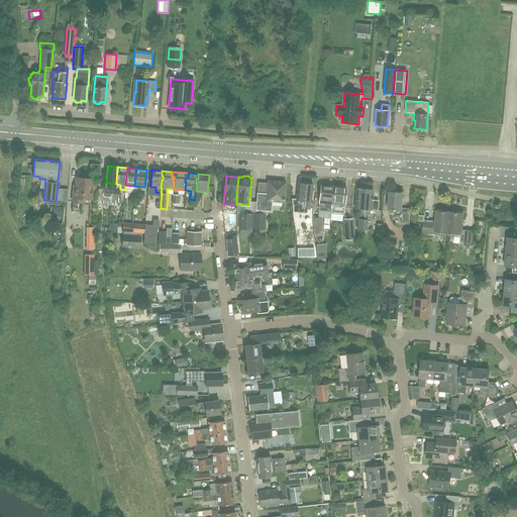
[(94,190),(95,182),(93,182),(93,179),(76,177),(74,191),(73,191),(72,201),(82,202),(83,198),(91,199),(92,189),(94,190)]
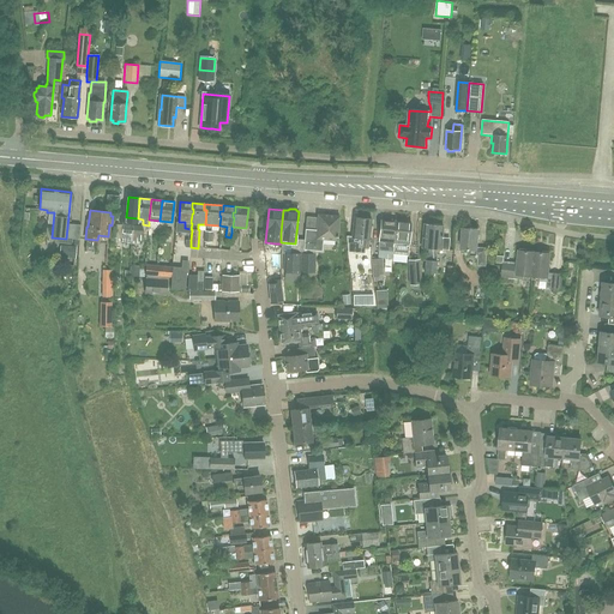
[(336,241),(338,216),(318,215),(317,230),(305,229),(304,242),(305,242),(304,250),(321,251),(321,240),(336,241)]
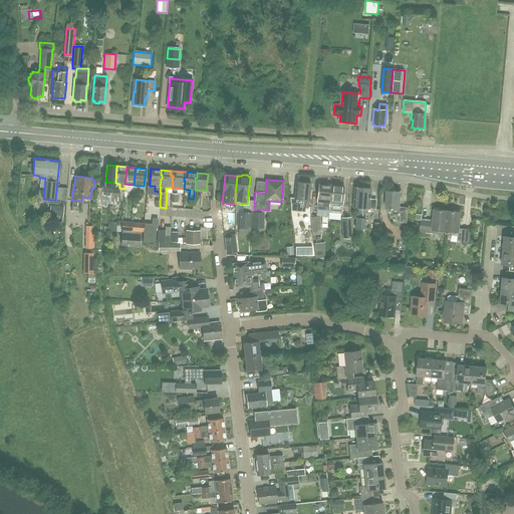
[(309,201),(310,184),(295,182),(294,199),(303,200),(302,208),(307,208),(308,201),(309,201)]
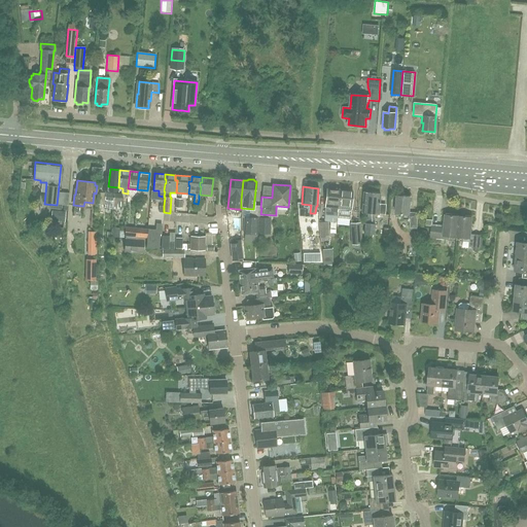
[(338,208),(340,190),(326,188),(324,213),(324,218),(338,219),(338,218),(338,208)]
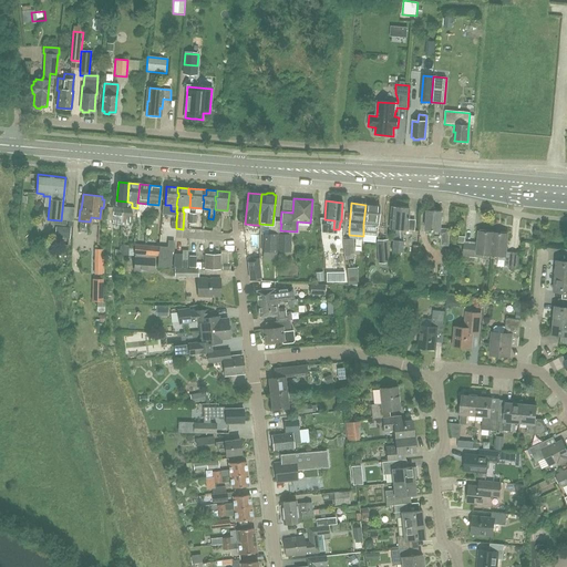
[(363,224),(363,235),(377,236),(377,232),(379,206),(366,205),(363,224)]
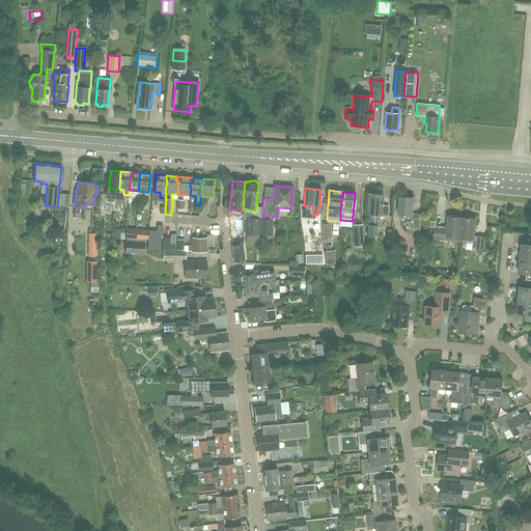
[(113,211),(114,195),(106,194),(106,195),(100,194),(100,206),(105,206),(105,211),(112,211),(113,211)]
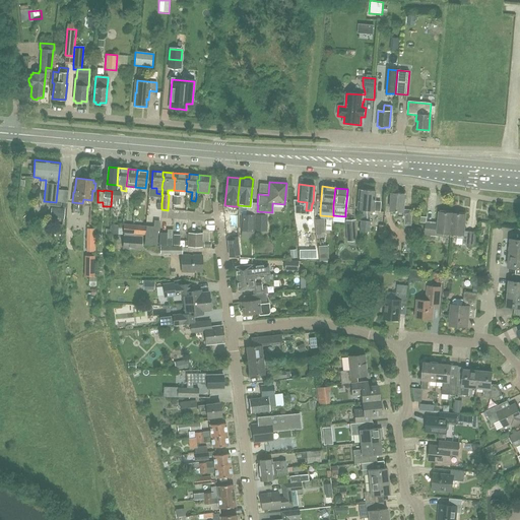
[(373,211),(375,191),(359,190),(356,209),(363,210),(363,214),(358,214),(358,220),(360,220),(360,231),(368,232),(370,215),(369,215),(369,211),(373,211)]
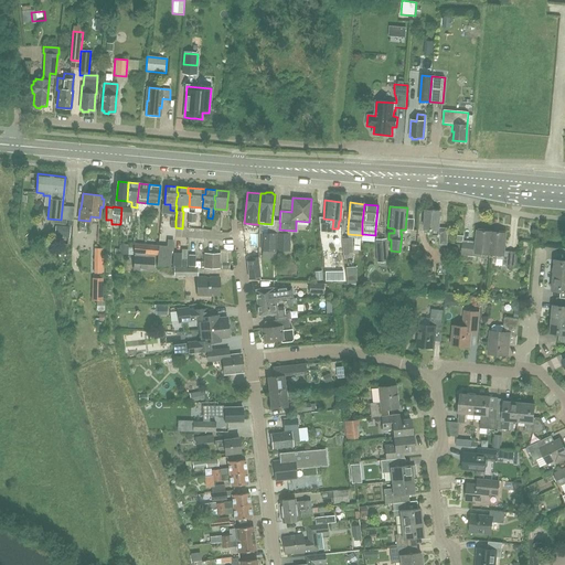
[(121,208),(120,224),(130,225),(130,216),(130,209),(121,208)]
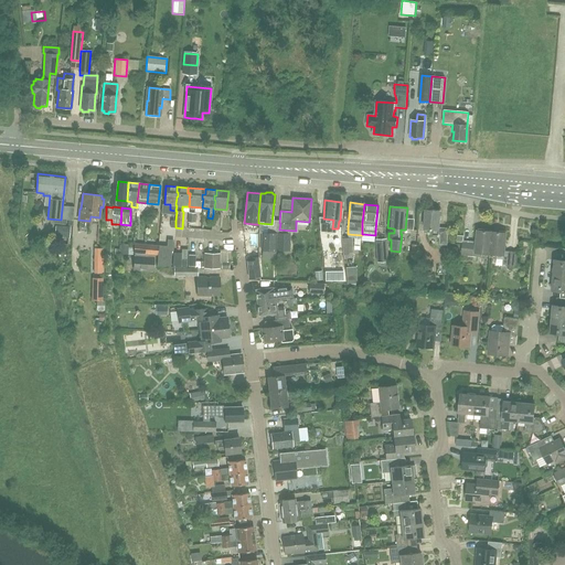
[(447,245),(447,227),(438,227),(439,211),(425,210),(424,230),(433,230),(433,235),(440,235),(440,245),(447,245)]
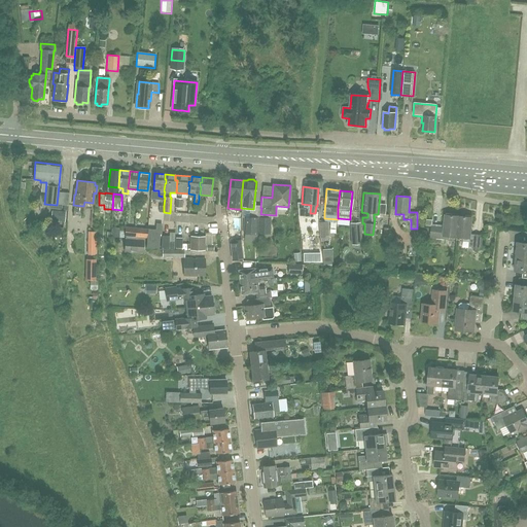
[(199,200),(198,204),(197,215),(205,216),(206,201),(200,200),(199,200)]
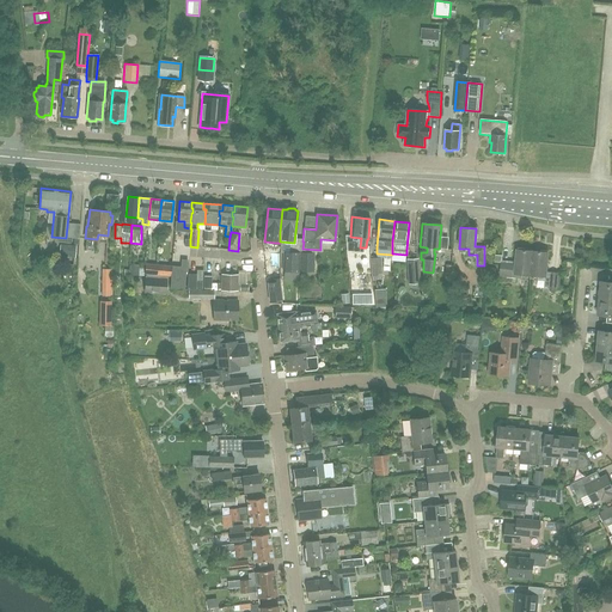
[(75,258),(77,246),(60,245),(60,257),(75,258)]
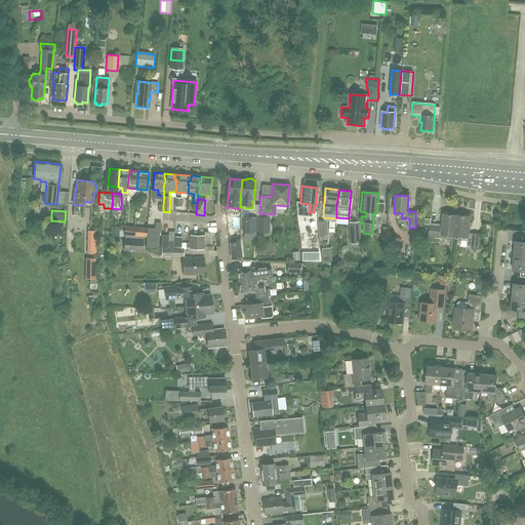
[(454,236),(456,216),(444,214),(443,226),(430,225),(429,237),(447,238),(447,235),(454,236)]
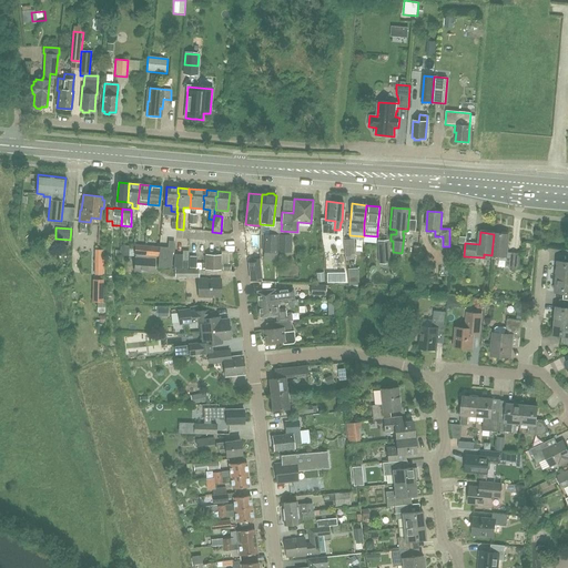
[(277,235),(277,234),(262,234),(262,253),(277,253),(277,235)]
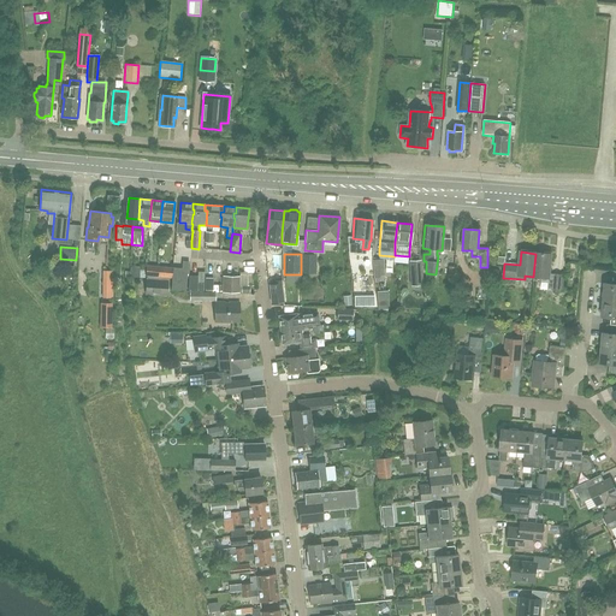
[(301,255),(301,274),(306,274),(306,284),(315,284),(315,274),(317,255),(302,254),(301,254),(301,255)]
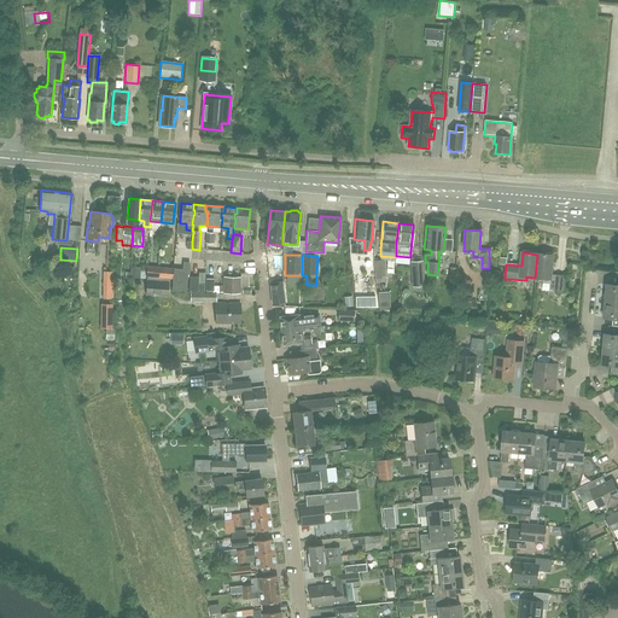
[(537,255),(535,278),(543,279),(542,283),(551,284),(549,289),(554,290),(554,292),(561,292),(563,277),(557,275),(551,275),(553,256),(537,255)]
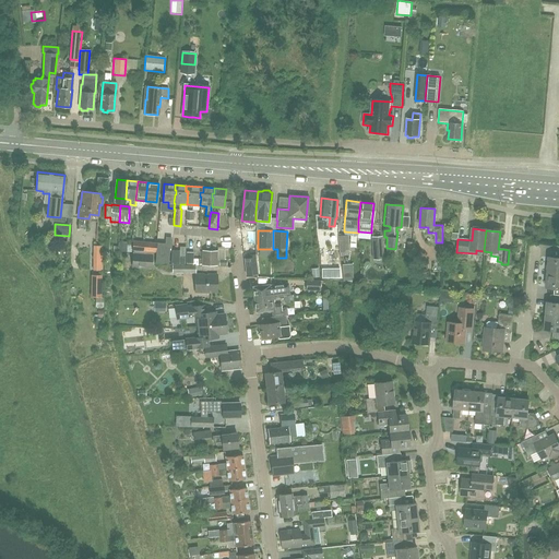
[(340,252),(349,252),(348,235),(337,236),(340,252)]
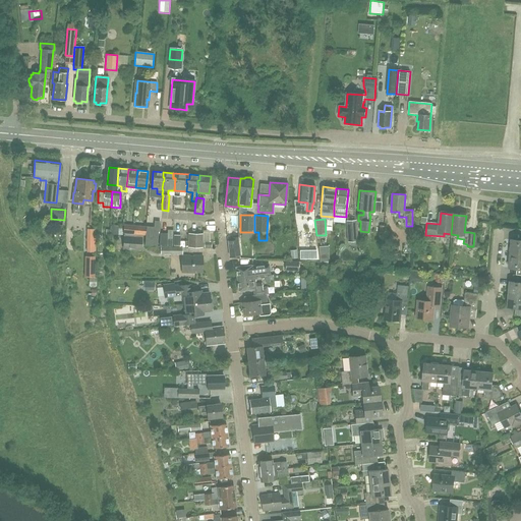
[(357,241),(356,220),(346,221),(347,242),(351,241),(351,246),(360,245),(359,241),(357,241)]
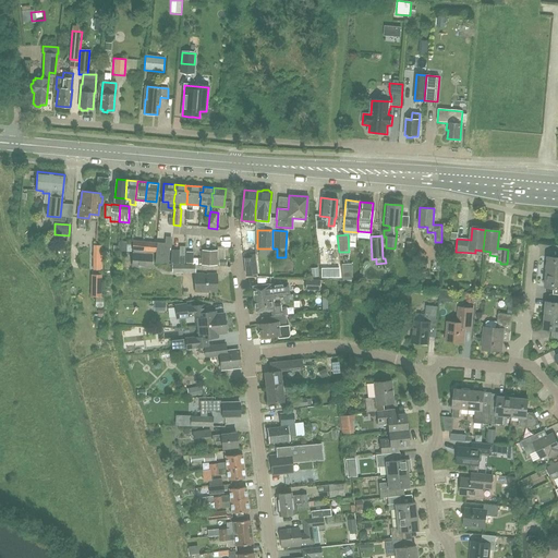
[(142,252),(143,241),(132,240),(131,250),(133,250),(133,251),(142,252)]
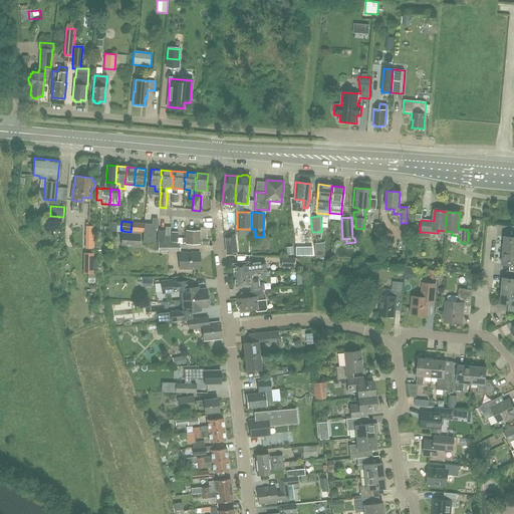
[(140,232),(143,232),(144,223),(132,222),(131,232),(140,232)]
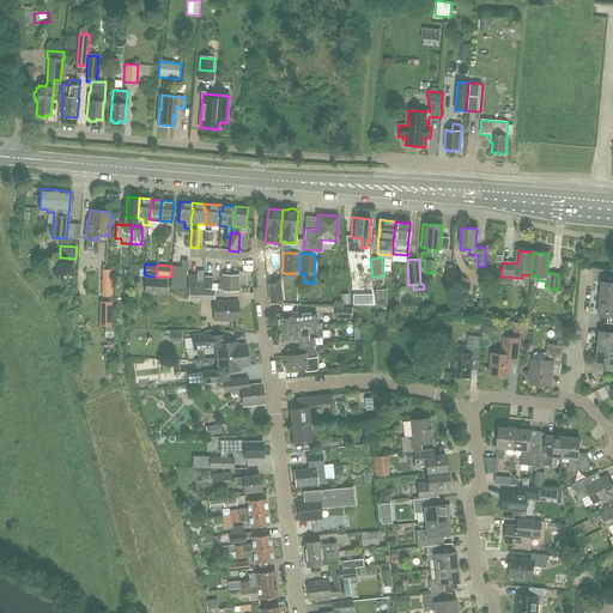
[(184,290),(186,273),(181,273),(181,267),(173,267),(170,289),(184,290)]
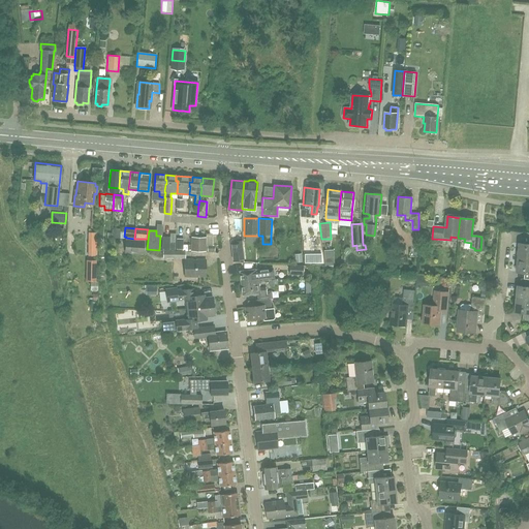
[(88,232),(88,256),(97,256),(97,232),(88,232)]
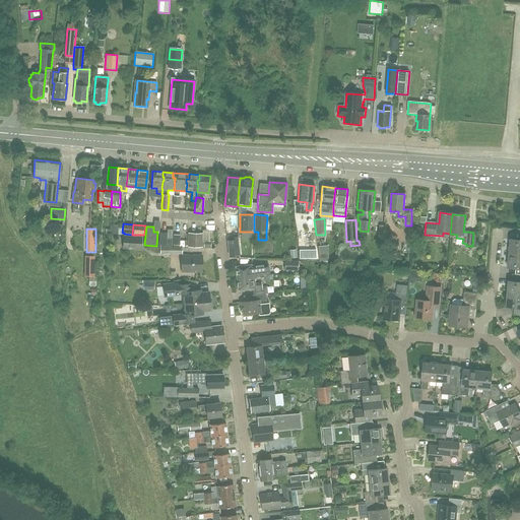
[(202,234),(202,242),(203,242),(203,247),(211,247),(211,242),(214,242),(214,233),(202,232),(202,234)]
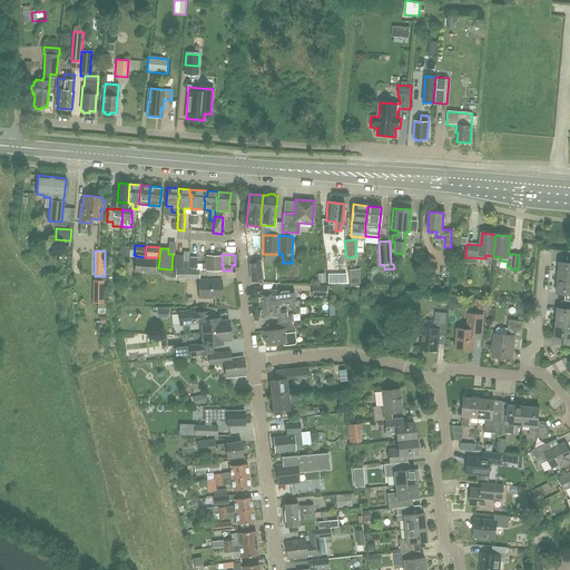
[(188,271),(188,262),(183,262),(183,255),(175,255),(174,269),(176,269),(176,271),(188,271)]
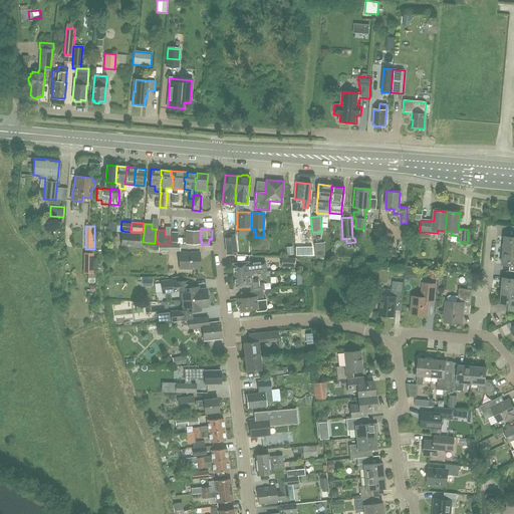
[(200,245),(200,239),(200,231),(186,230),(186,245),(200,245)]
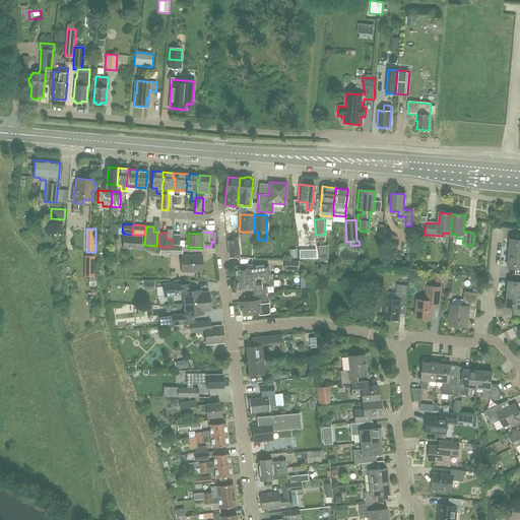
[(141,235),(132,235),(124,234),(124,236),(123,236),(122,249),(141,251),(141,237),(141,235)]
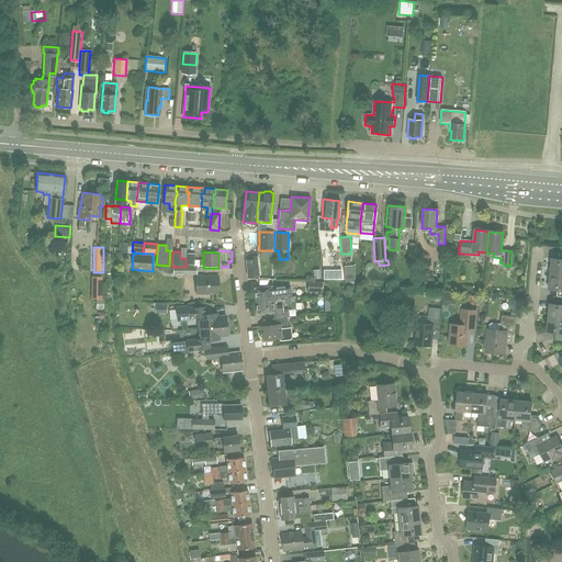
[(197,267),(199,267),(199,266),(202,266),(202,260),(194,260),(194,254),(188,254),(187,267),(197,267)]
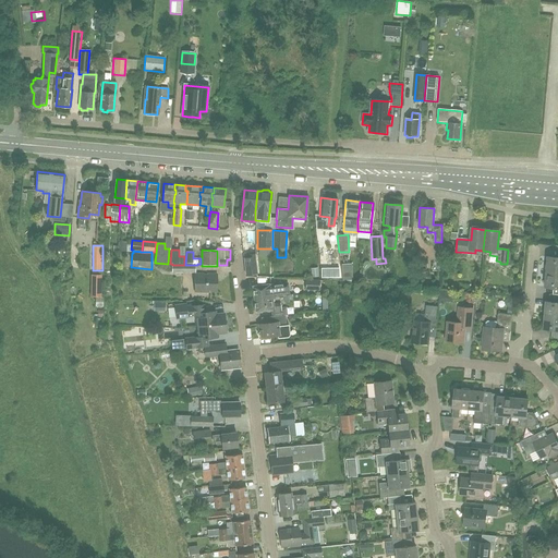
[(245,266),(256,265),(255,254),(249,255),(250,257),(244,258),(245,266)]
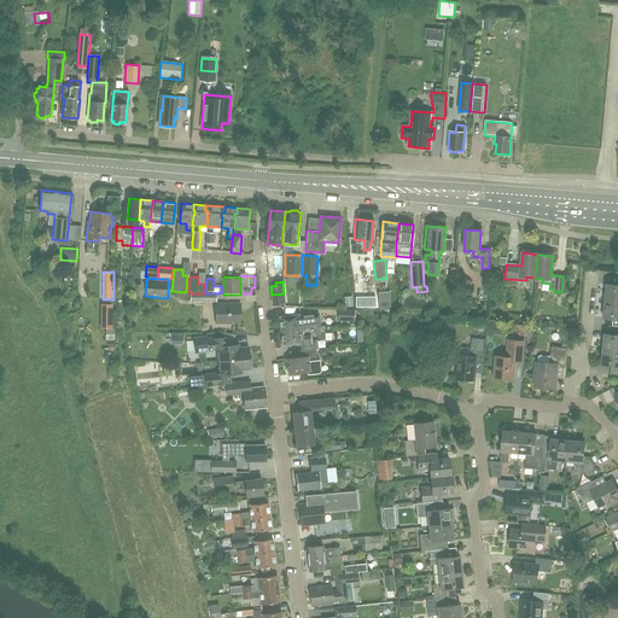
[(605,302),(617,303),(617,285),(606,285),(605,302)]
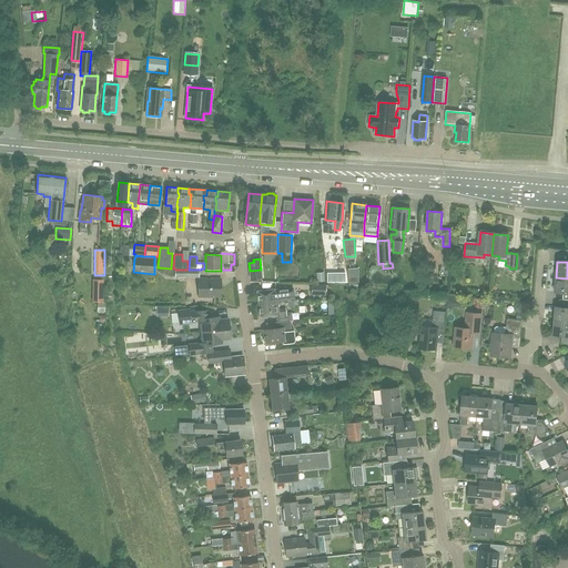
[(347,270),(350,285),(358,284),(357,269),(347,270)]
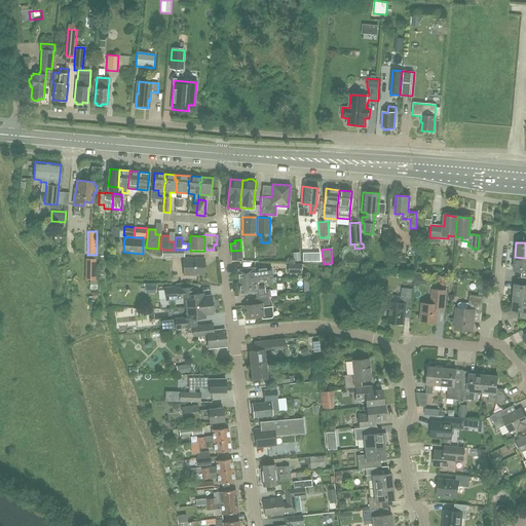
[(241,250),(231,251),(231,259),(241,258),(241,250)]
